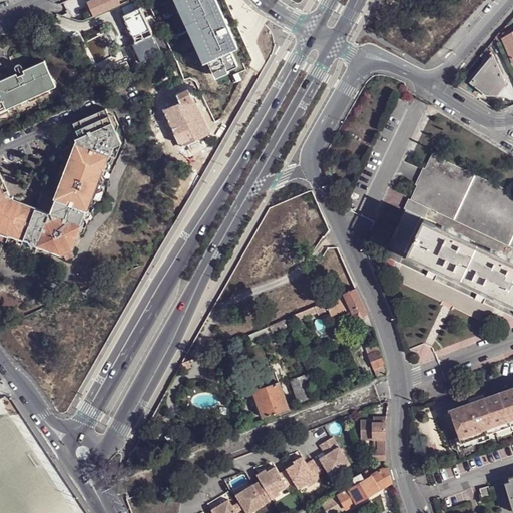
[(123,2),(121,0),(89,0),(96,14),(123,2)]
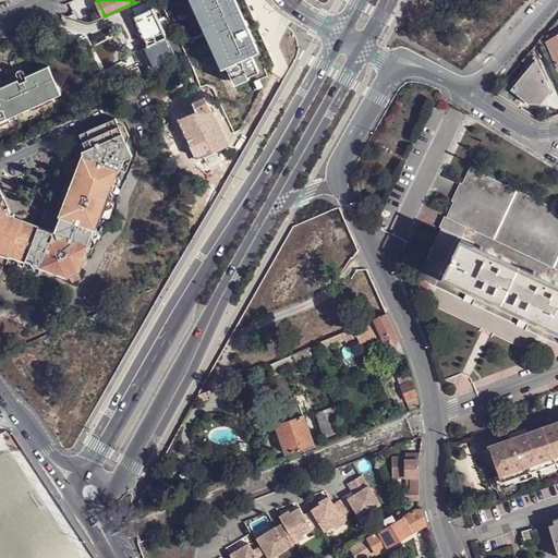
[(185,0),(206,44),(230,99),(259,86),(274,67),(243,0),(185,0)]
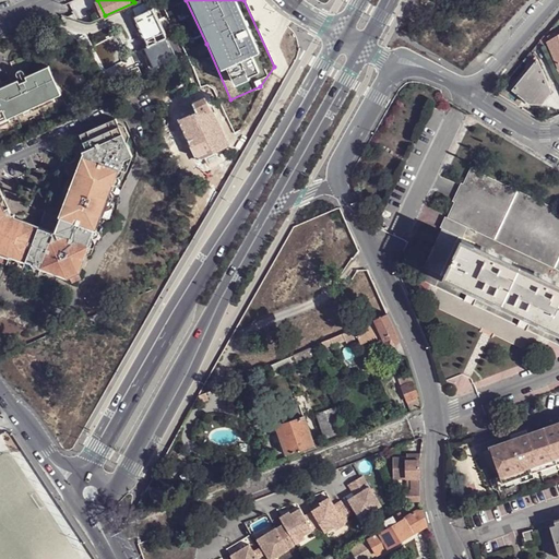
[(135,15),(150,45),(162,39),(168,36),(154,7),(135,15)]
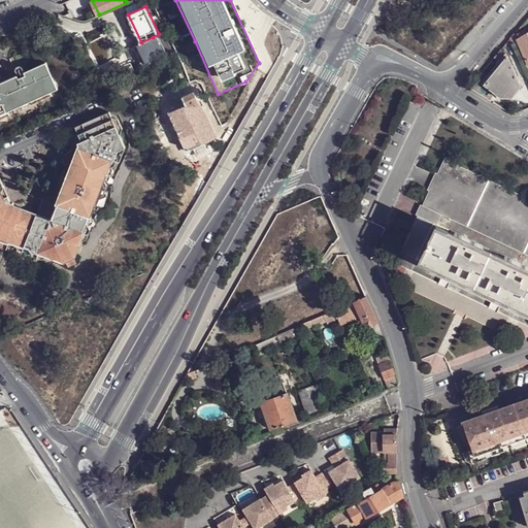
[(527,32),(517,39),(527,64),(527,32)]
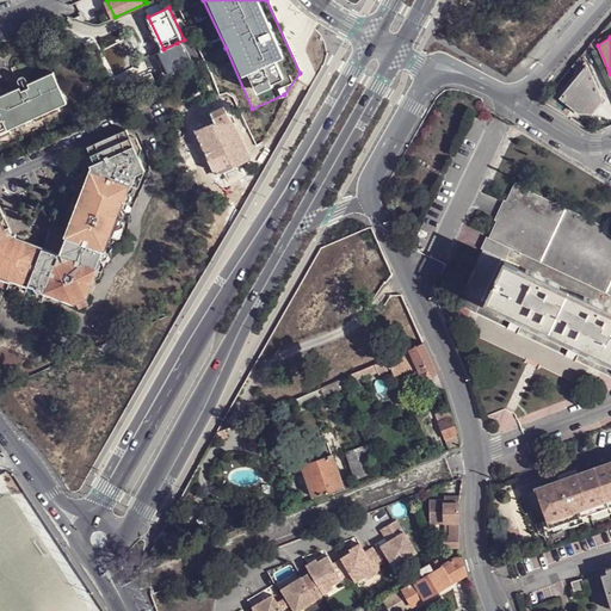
[(121,44),(105,51),(117,79),(134,72),(121,44)]
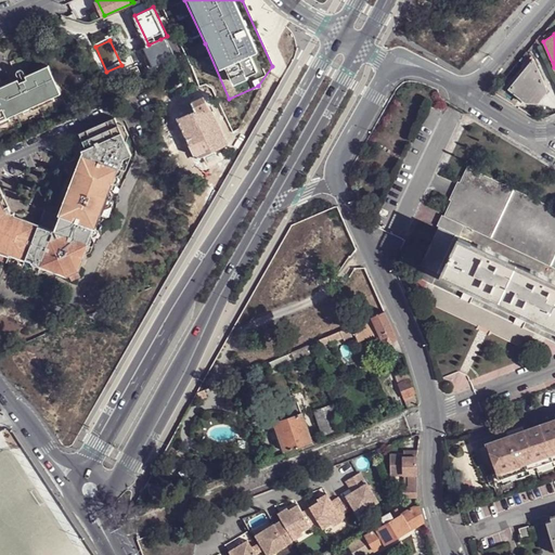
[(542,98),(547,90),(544,81),(538,69),(532,55),(508,85),(525,99),(532,90),(542,98)]
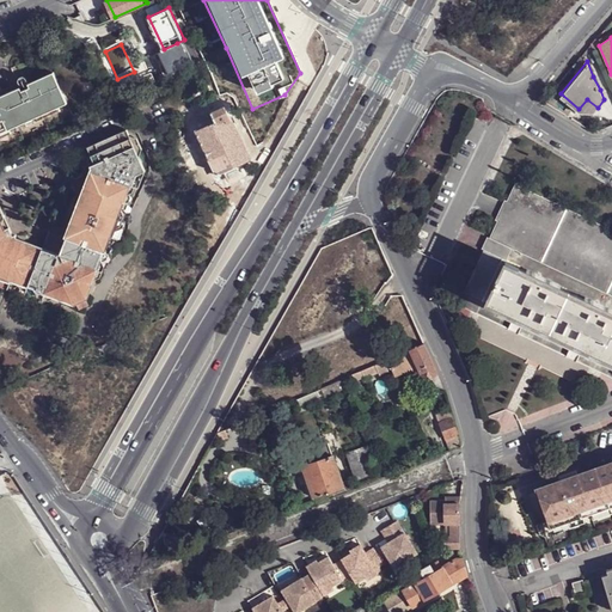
[(0,134),(68,103),(54,72),(29,84),(30,87),(16,95),(13,91),(0,96),(0,134)]
